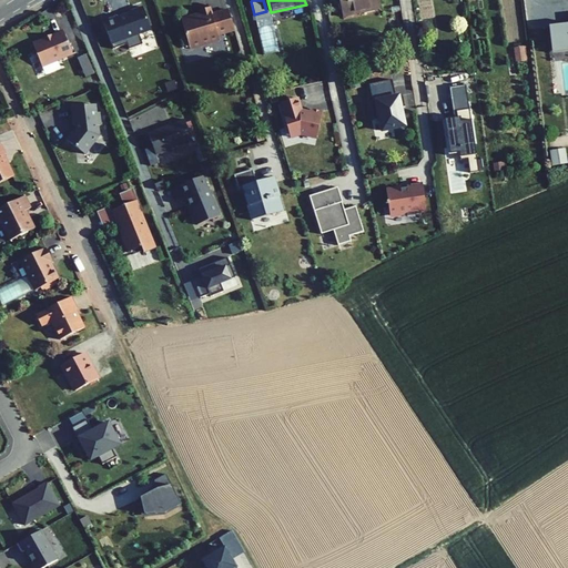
[(338,0),(343,18),(344,18),(344,16),(358,12),(358,9),(381,4),(378,0),(338,0)]
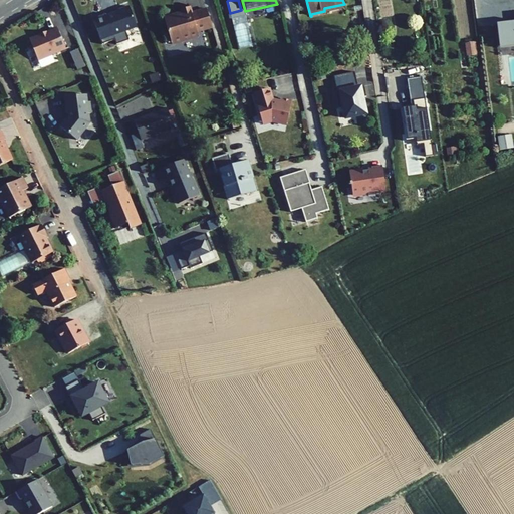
[(106,18),(112,35),(137,26),(129,6),(117,10),(119,15),(115,16),(115,15),(106,18)]
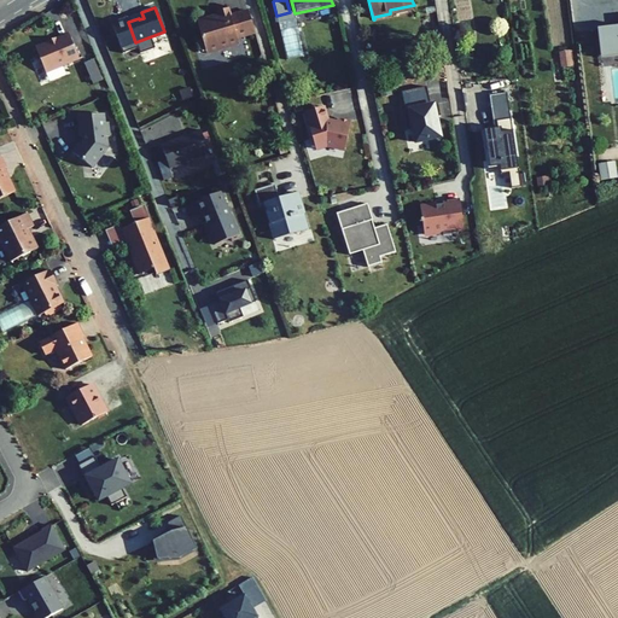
[(255,34),(248,11),(231,16),(228,7),(217,11),(219,16),(217,18),(214,19),(213,18),(210,17),(197,22),(207,53),(238,44),(237,39),(255,34)]
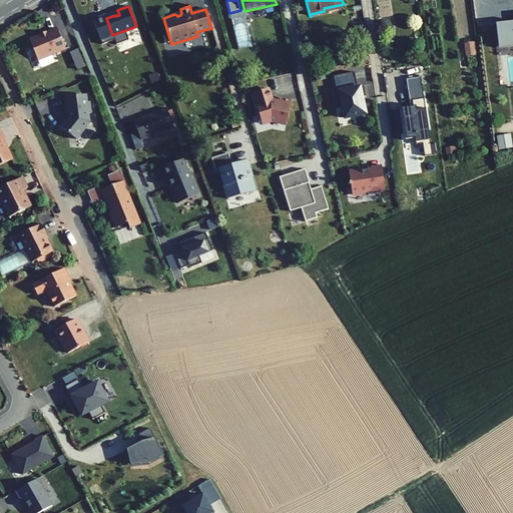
[(512,13),(512,16),(512,21),(495,24),(498,45),(512,43),(512,13)]
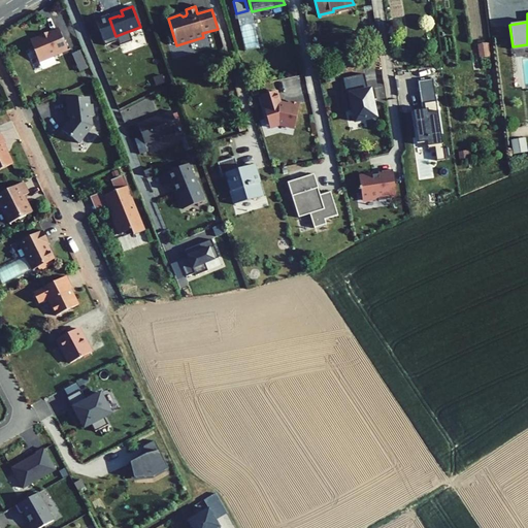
[(31,42),(39,62),(67,51),(59,29),(47,34),(47,35),(31,42)]
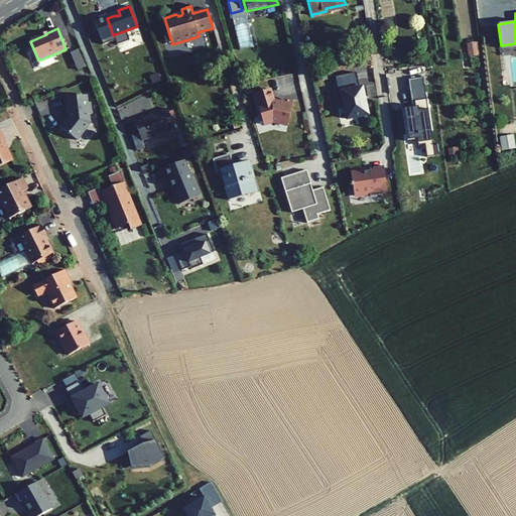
[(466,42),(467,55),(478,54),(477,41),(466,42)]
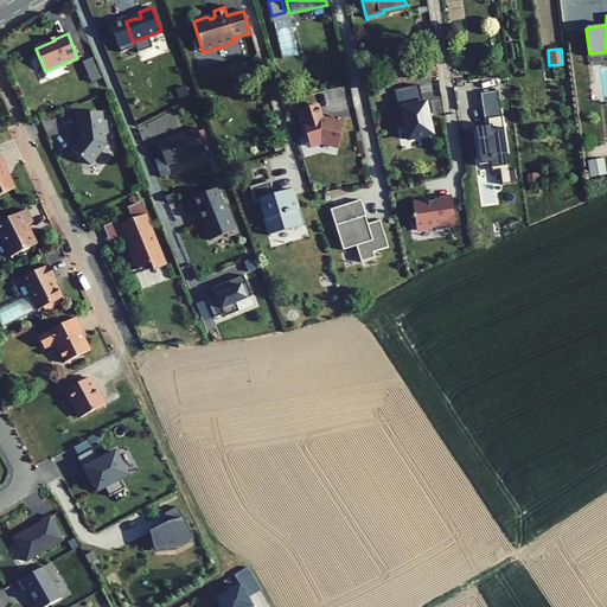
[(83,63),(90,82),(98,78),(91,59),(83,63)]
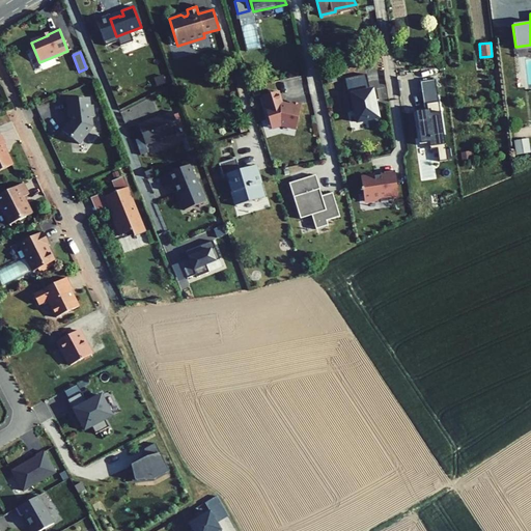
[(370,90),(366,75),(344,79),(348,95),(346,96),(350,113),(355,111),(357,122),(379,118),(374,101),(379,101),(376,89),(370,90)]
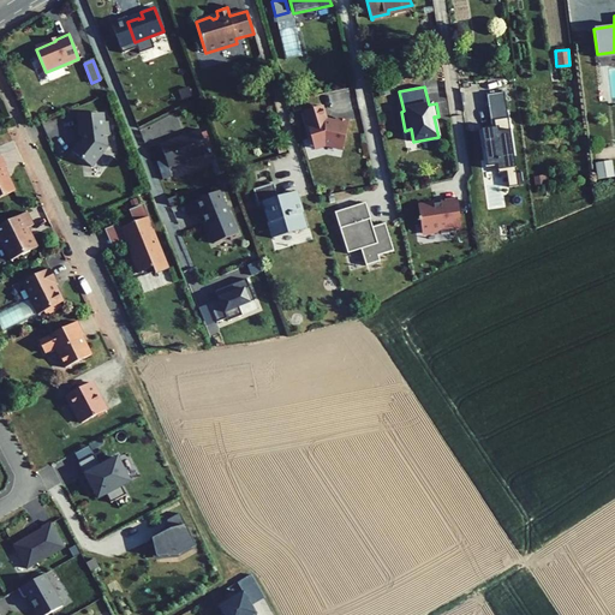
[(488,95),(493,129),(481,130),(487,167),(499,166),(499,172),(507,171),(509,187),(519,186),(505,93),(488,95)]
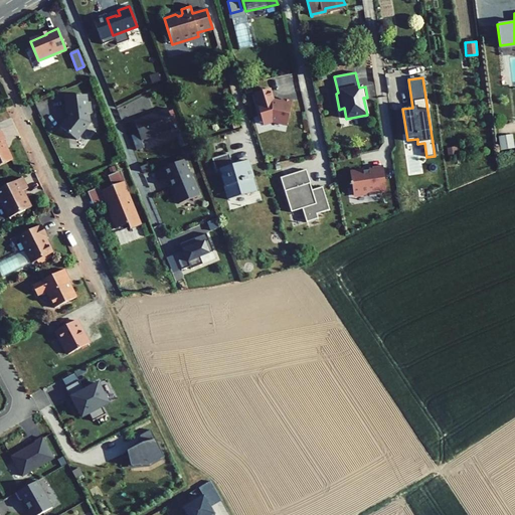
[(269,90),(255,94),(259,105),(258,106),(264,125),(273,122),(287,125),(293,102),(281,99),(280,103),(273,102),(269,90)]
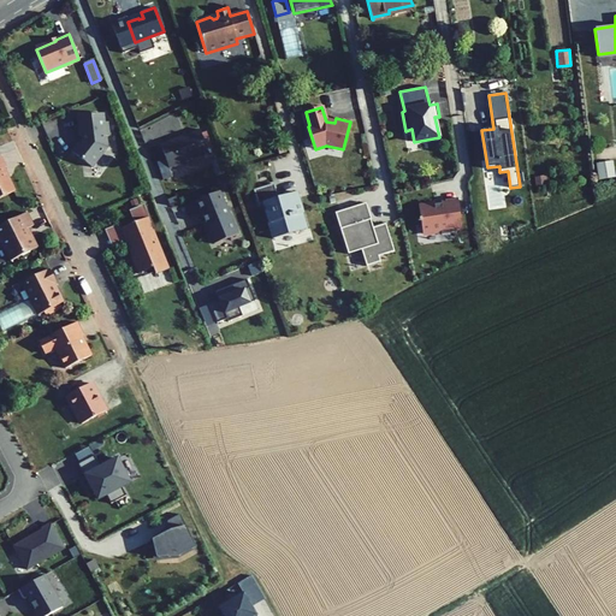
[(71,152),(92,167),(107,147),(106,136),(108,136),(107,122),(104,122),(104,113),(77,117),(80,136),(82,136),(82,140),(80,143),(78,142),(71,152)]
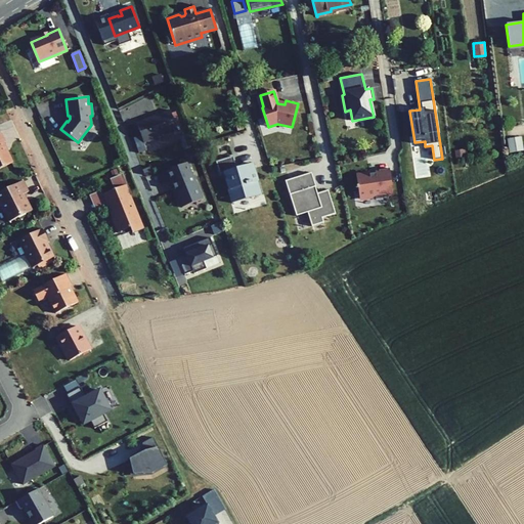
[(133,138),(139,154),(146,150),(143,143),(177,131),(170,111),(136,123),(141,136),(133,138)]
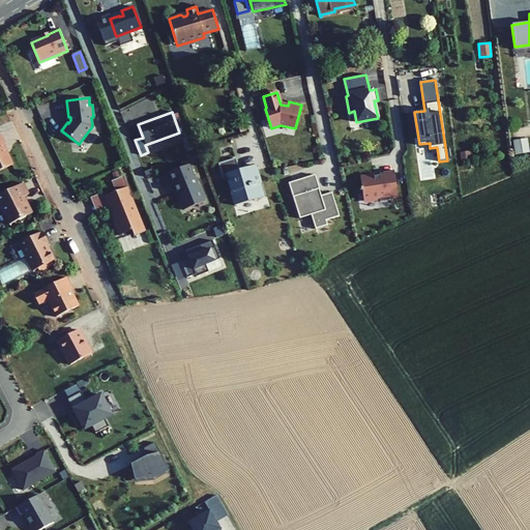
[(0,170),(12,165),(3,144),(5,143),(0,134),(0,170)]
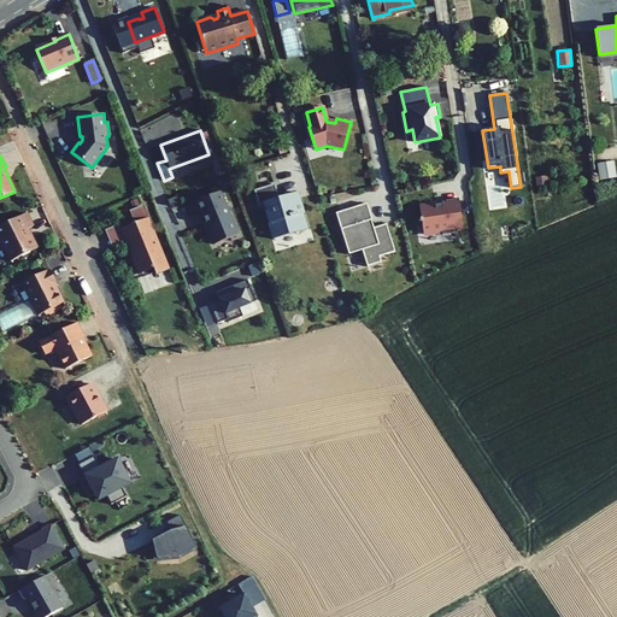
[(613,160),(597,162),(599,180),(616,177),(613,160)]
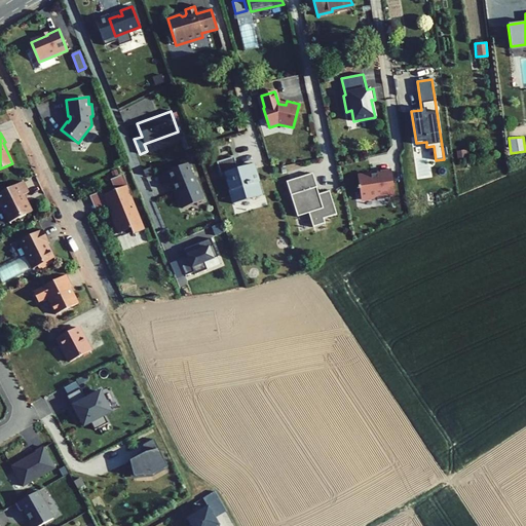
[(224,174),(233,203),(234,203),(234,200),(260,193),(261,195),(263,195),(254,163),(252,164),(253,165),(237,170),(233,157),(216,162),(220,176),(224,174)]
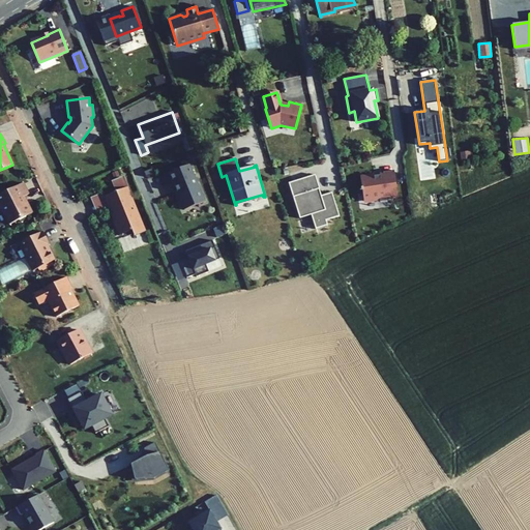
[(205,201),(189,164),(168,173),(172,183),(173,182),(184,209),(205,201)]
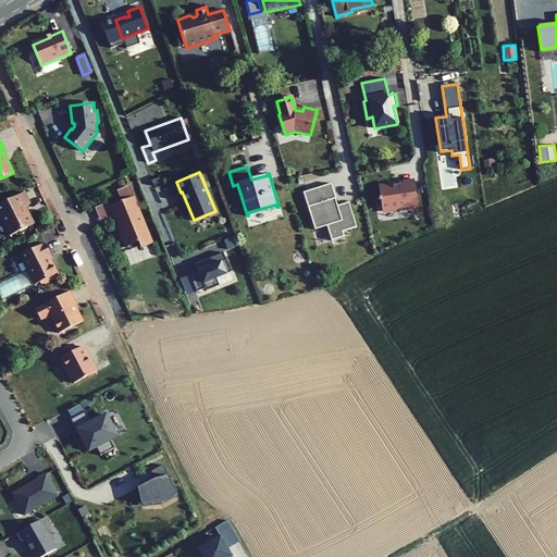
[(418,207),(413,180),(403,181),(403,184),(379,187),(380,198),(379,198),(379,201),(381,201),(382,212),(398,209),(398,212),(412,210),(412,208),(418,207)]
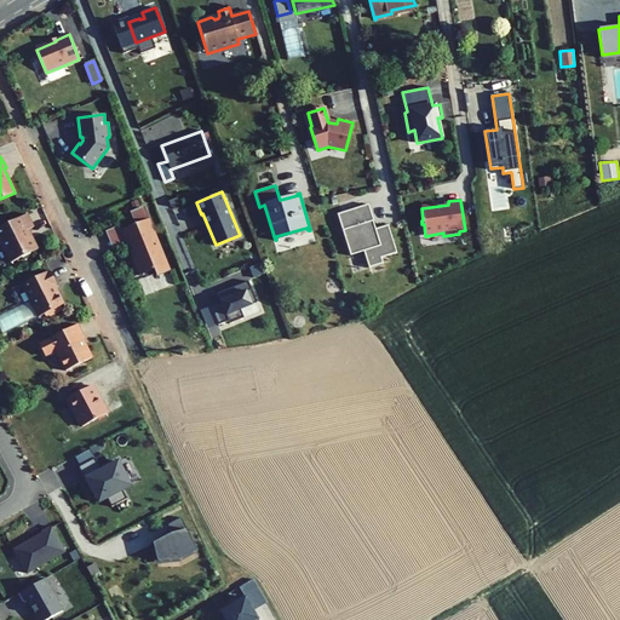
[(369,204),(338,214),(351,256),(365,251),(369,268),(384,263),(382,258),(397,253),(389,224),(377,228),(369,204)]
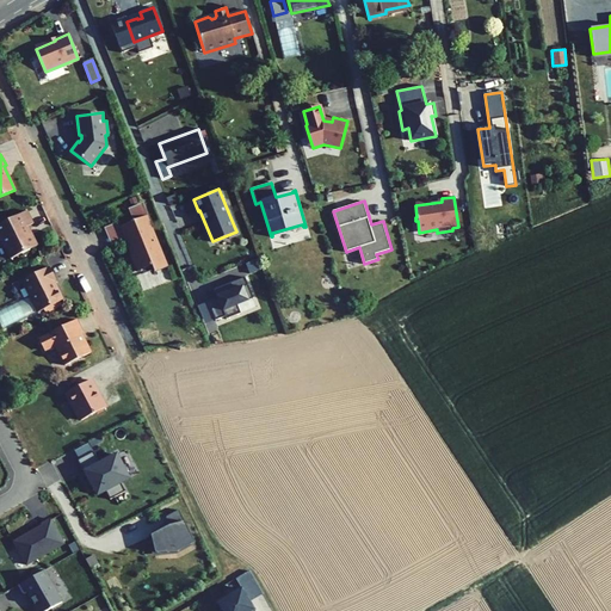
[(137,271),(152,265),(154,271),(167,266),(142,205),(130,210),(135,221),(121,226),(127,240),(130,250),(134,248),(135,253),(130,255),(137,271)]
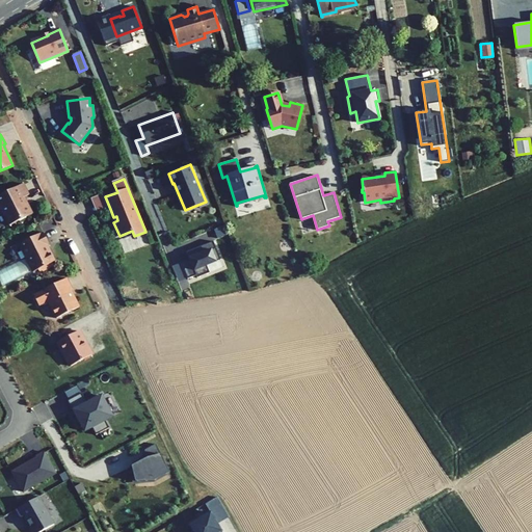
[(23,183),(0,194),(0,208),(1,208),(9,224),(32,214),(24,197),(28,194),(23,183)]
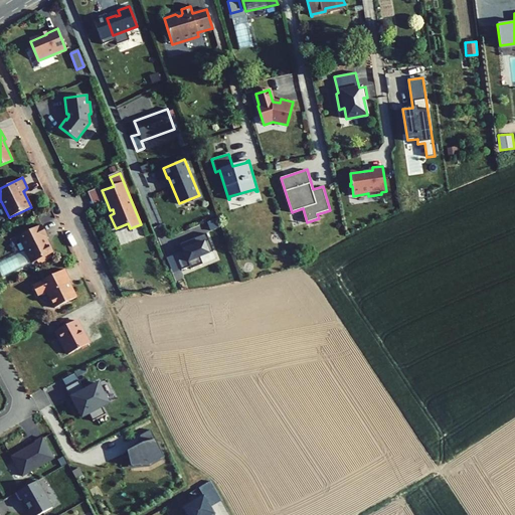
[(90,191),(96,206),(107,202),(102,190),(101,186),(90,191)]
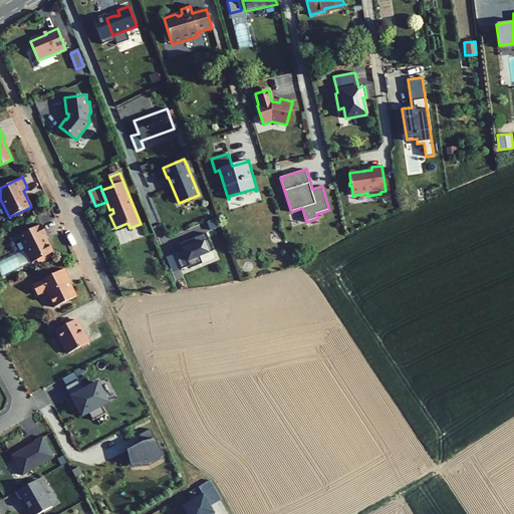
[(32,262),(52,252),(44,237),(46,236),(40,224),(18,236),(25,249),(32,262)]
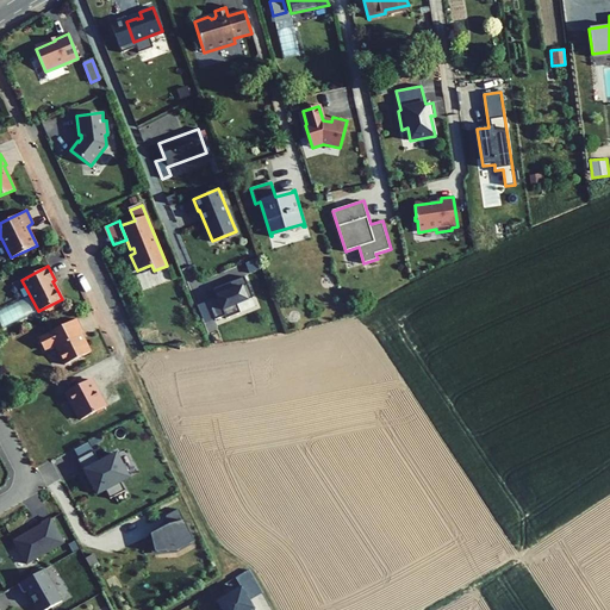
[(253,297),(244,277),(223,285),(223,287),(215,291),(217,297),(207,300),(216,319),(225,316),(226,318),(241,312),(237,304),(253,297)]
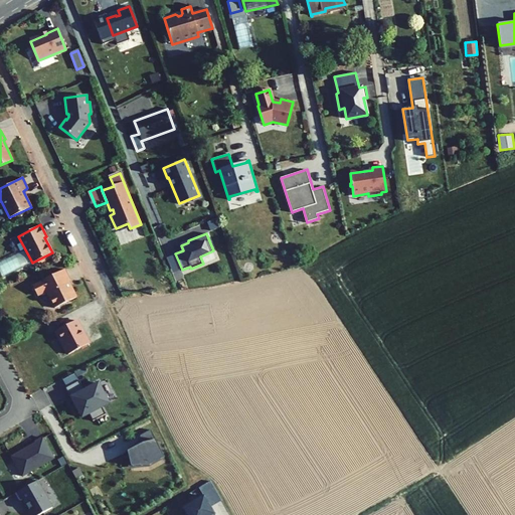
[(0,262),(0,273),(2,277),(32,263),(25,249),(0,262)]
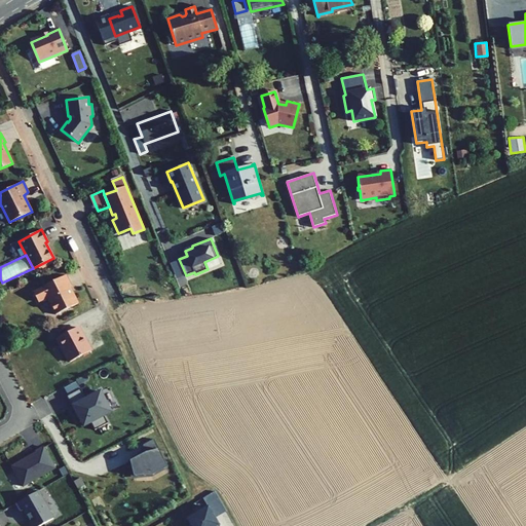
[(46,297),(55,315),(77,304),(69,287),(71,286),(66,275),(32,292),(37,302),(46,297)]
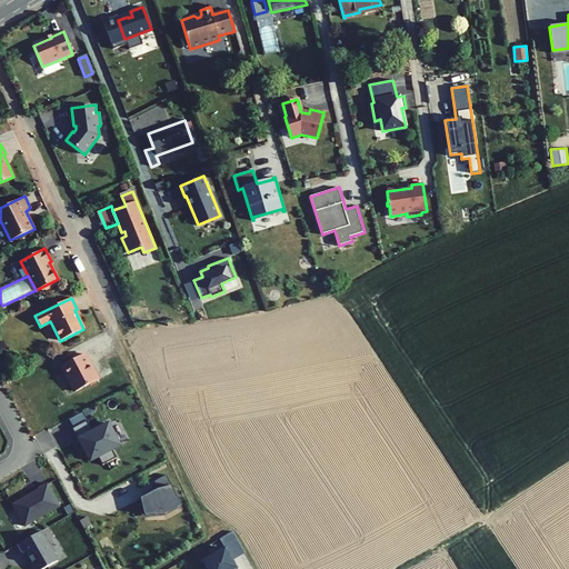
[(98,379),(85,353),(62,365),(76,391),(98,379)]
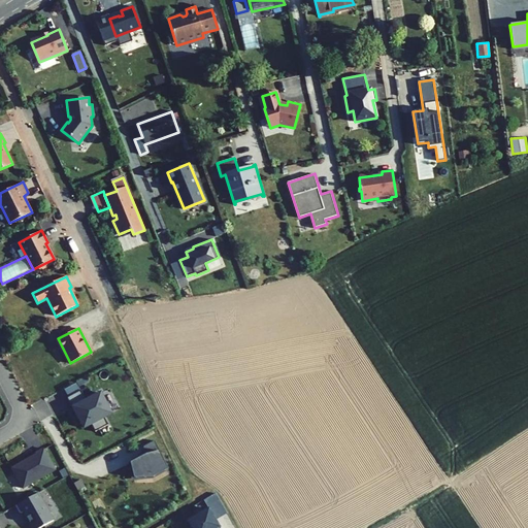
[(86,400),(80,391),(67,398),(77,418),(78,417),(84,428),(91,424),(95,432),(107,425),(104,418),(110,415),(100,393),(86,400)]
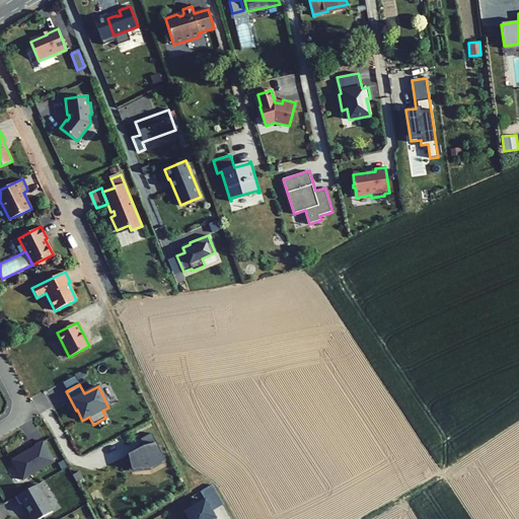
[(164,458),(153,432),(142,437),(143,445),(128,452),(131,464),(149,465),(164,458)]
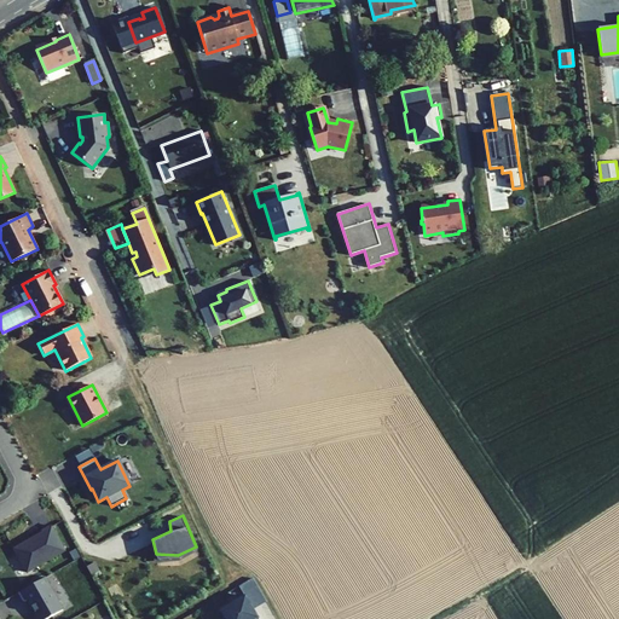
[(27,572),(64,550),(50,526),(41,531),(42,532),(13,549),(27,572)]
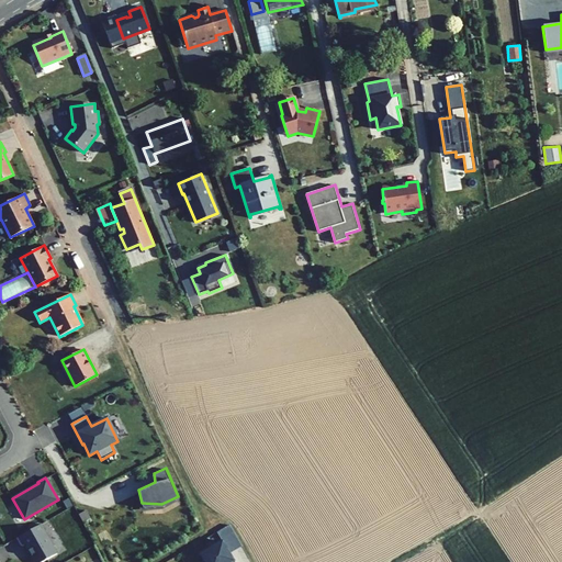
[(42,561),(56,554),(41,525),(18,538),(22,547),(24,544),(34,561),(42,561)]
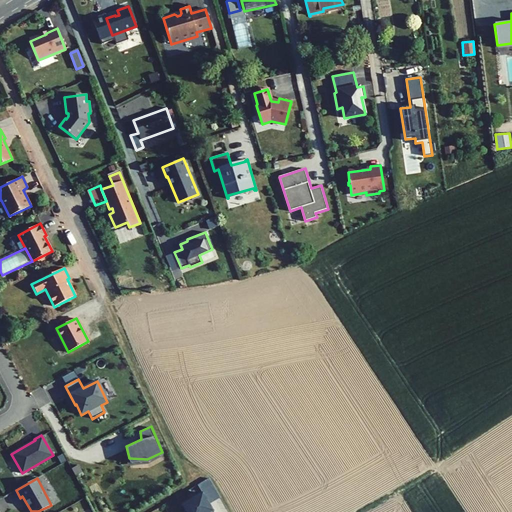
[(209,478),(198,484),(209,504),(215,500),(220,497),(209,478)]
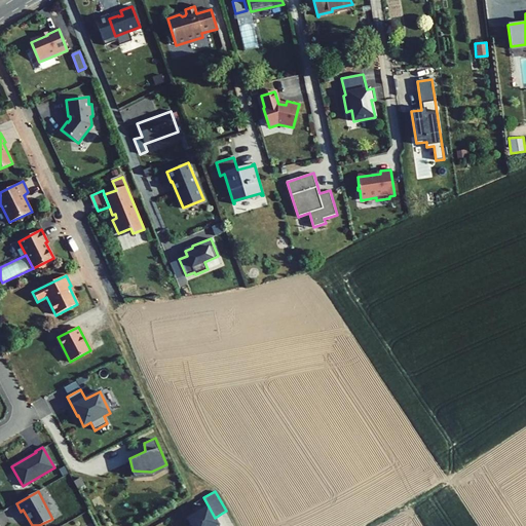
[(219,525),(208,506),(188,518),(192,525),(219,525)]
